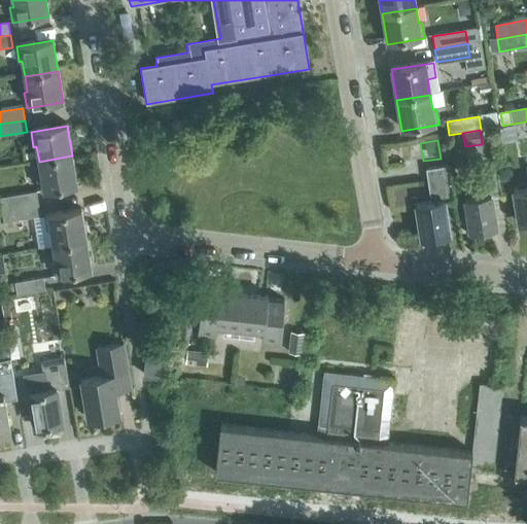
[(77,186),(72,155),(39,162),(41,177),(38,177),(41,193),(77,186)]
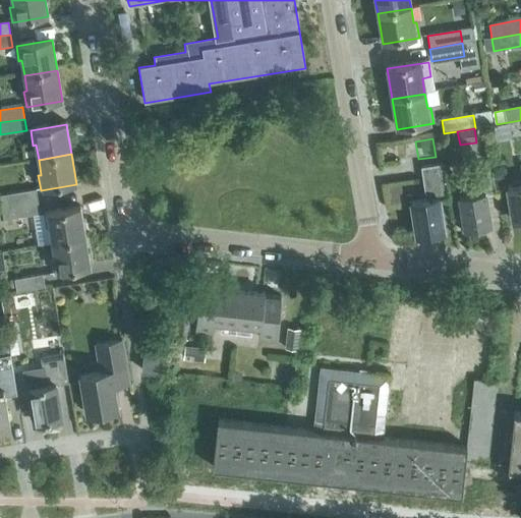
[(440,199),(449,198),(444,165),(421,168),(426,200),(411,203),(417,237),(445,233),(440,199)]
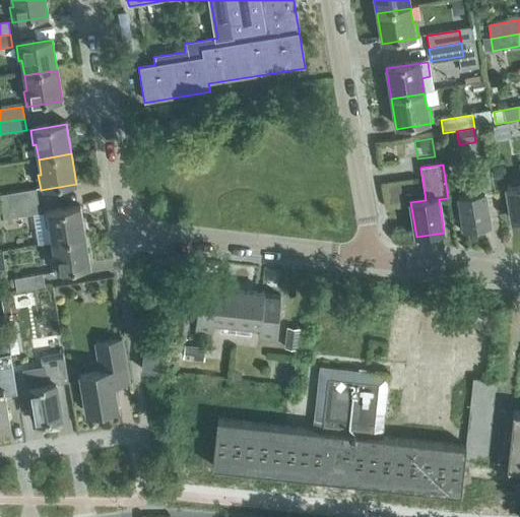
[(519,165),(519,166),(519,169),(519,185),(507,188),(512,222),(519,220),(519,165)]
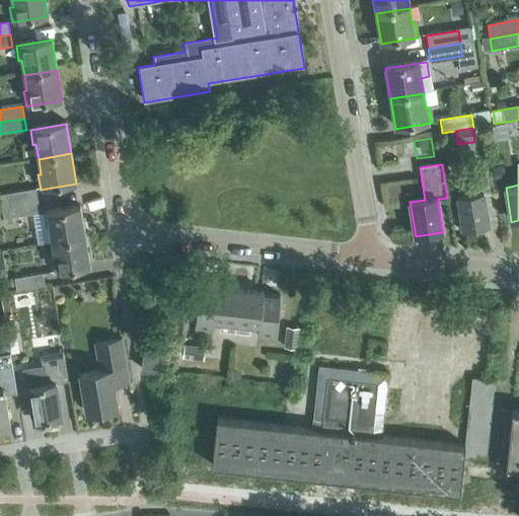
[(484,194),(494,192),(491,171),(468,174),(472,195),(458,197),(463,229),(489,225),(484,194)]
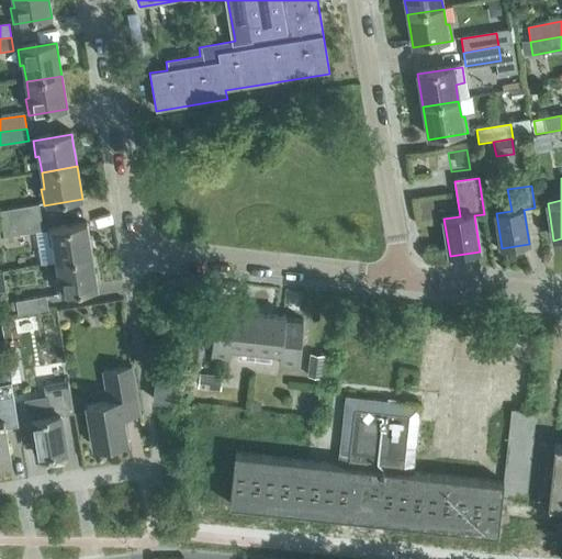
[(41,219),(38,205),(0,212),(0,214),(2,225),(41,219)]
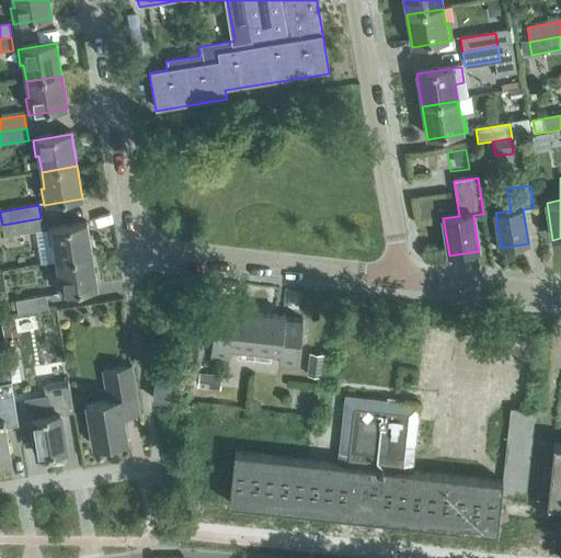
[(43,231),(41,218),(2,225),(4,238),(43,231)]
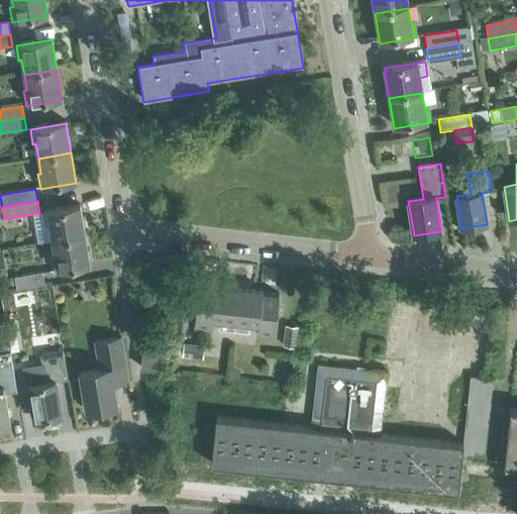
[(49,226),(53,241),(85,236),(80,206),(43,212),(46,227),(49,226)]
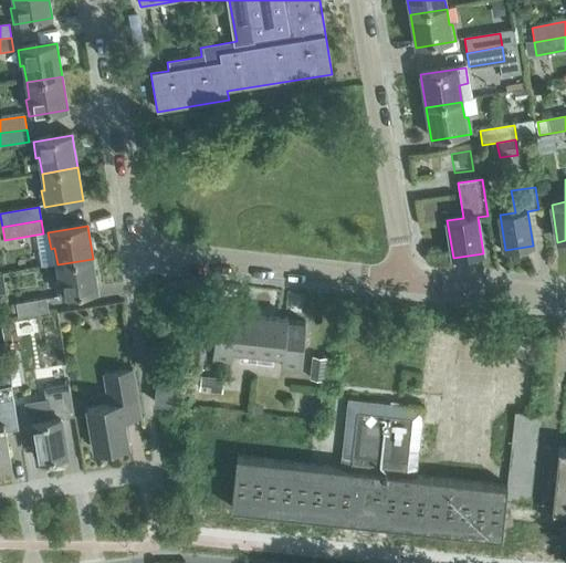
[(98,292),(93,259),(58,264),(60,281),(56,282),(59,298),(98,292)]
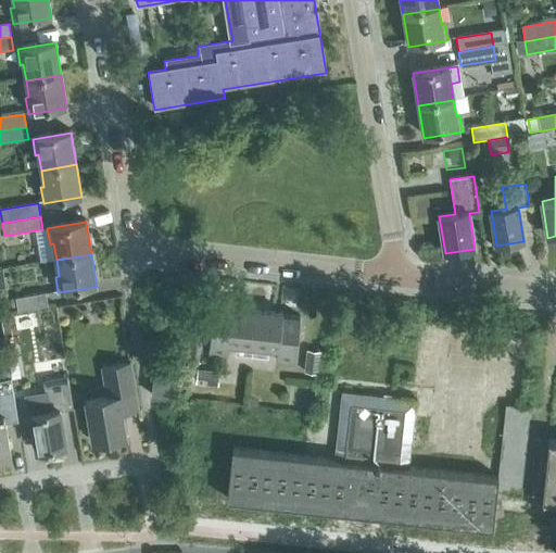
[(48,309),(46,294),(14,300),(16,313),(48,309)]
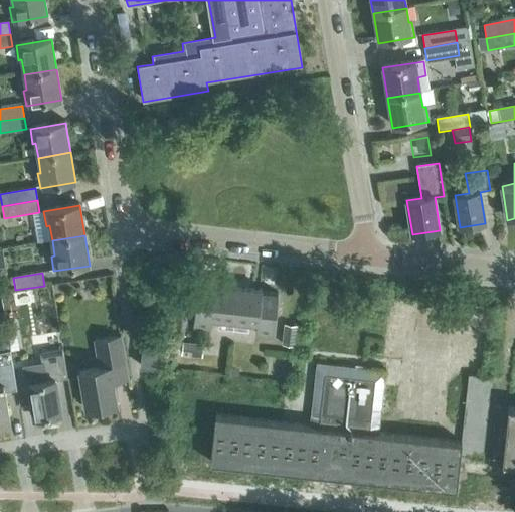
[(197,286),(193,328),(210,330),(211,319),(219,320),(218,330),(233,332),(248,334),(249,323),(256,324),(255,335),(274,337),(278,295),(262,293),(262,291),(237,289),(214,286),(213,288),(197,286)]
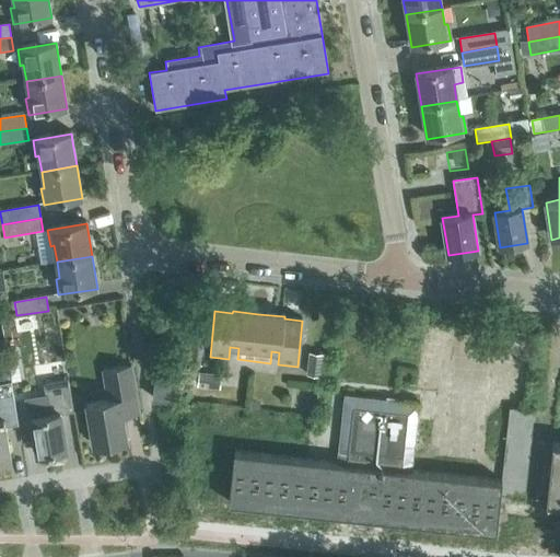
[(206,340),(191,339),(188,366),(203,367),(206,340)]
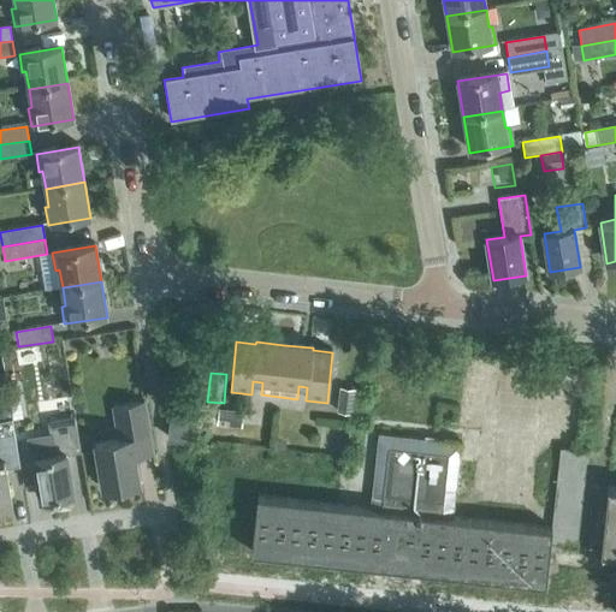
[(21,400),(18,390),(7,392),(10,403),(21,400)]
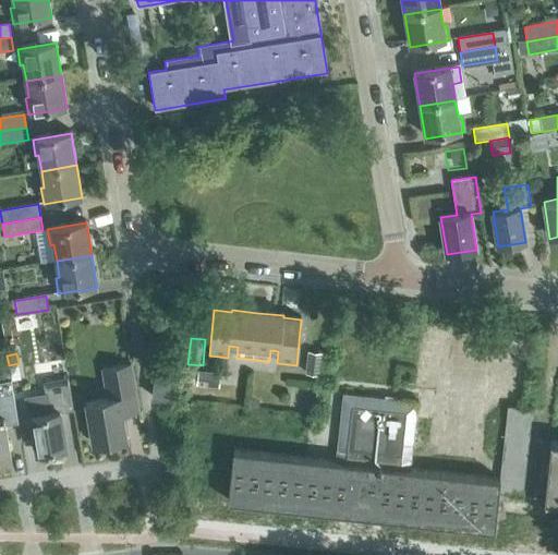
[(307,353),(305,375),(319,377),(323,356),(307,353)]
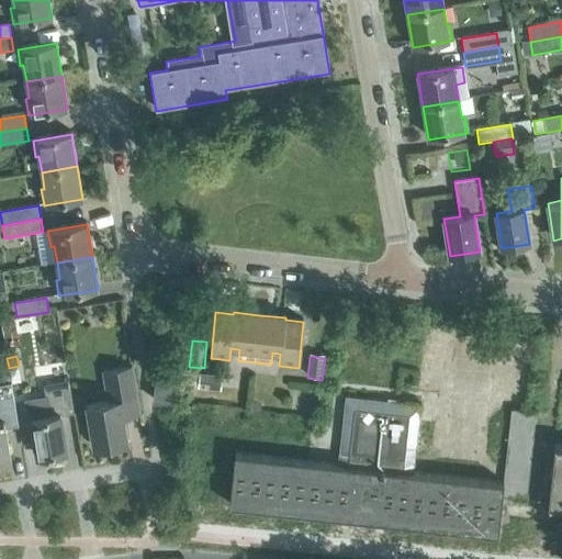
[(0,376),(9,375),(7,360),(0,360),(0,376)]
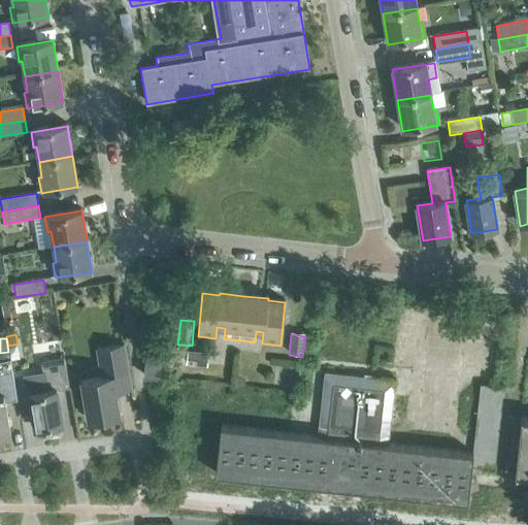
[(116,393),(131,390),(123,347),(97,351),(102,379),(81,382),(89,421),(120,416),(116,393)]
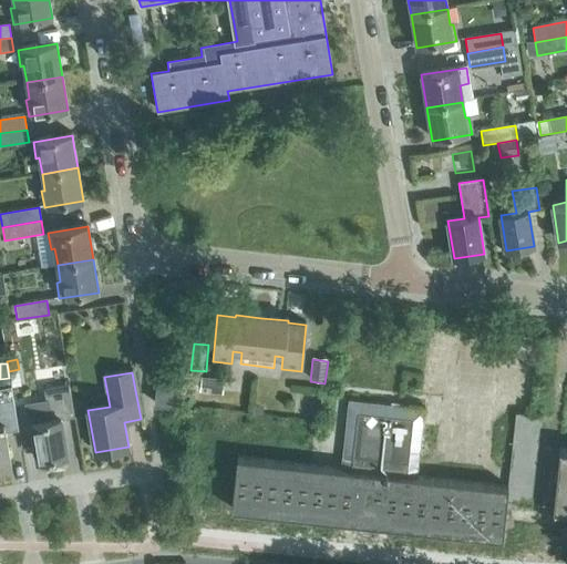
[(199,393),(223,396),(224,381),(200,379),(199,393)]
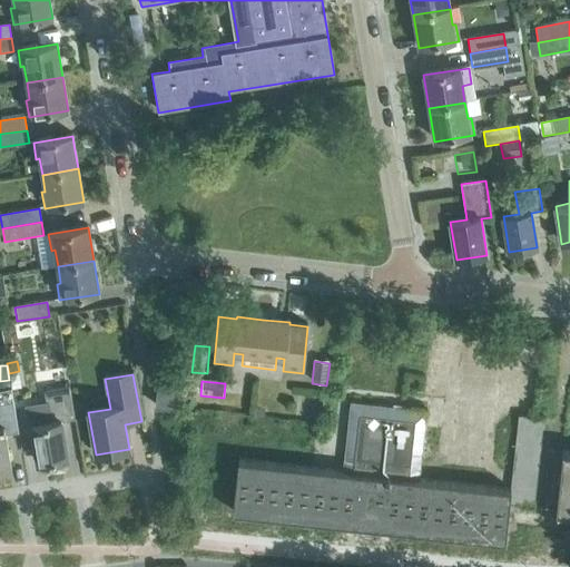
[(45,390),(47,404),(25,409),(27,424),(30,423),(38,465),(68,459),(61,423),(75,421),(69,385),(45,390)]
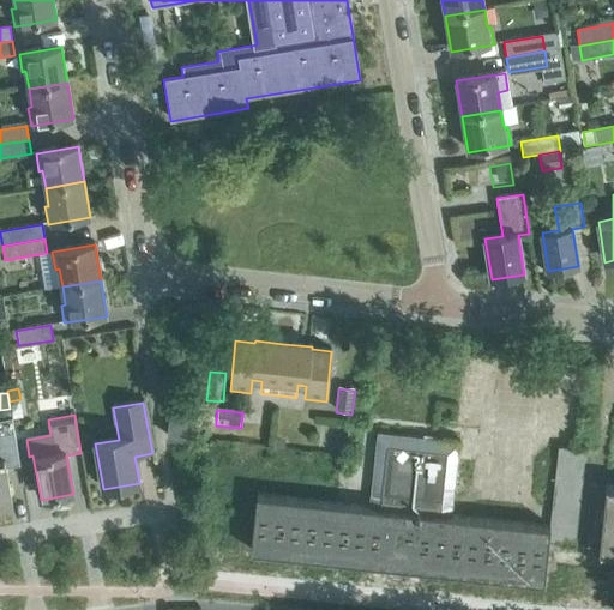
[(191,441),(193,420),(170,417),(168,439),(191,441)]
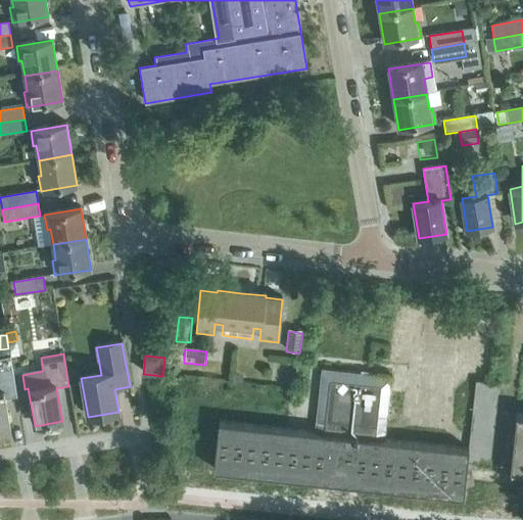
[(16,397),(12,376),(11,370),(0,371),(0,431),(10,430),(4,399),(16,397)]
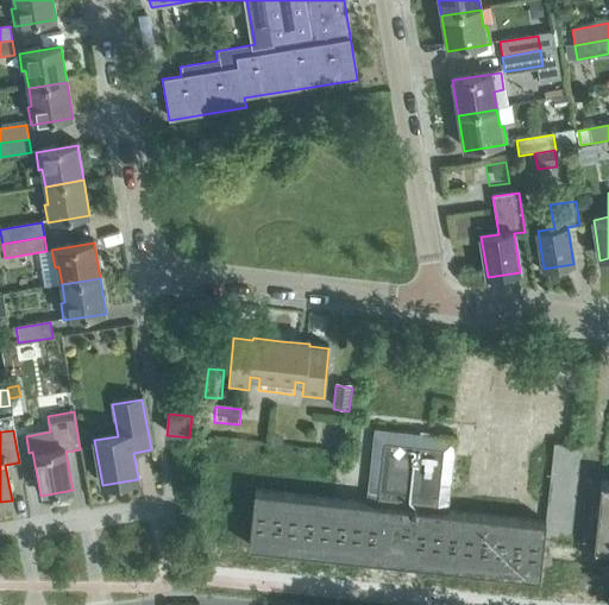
[(554,447),(546,524),(544,540),(570,542),(579,449),(554,447)]
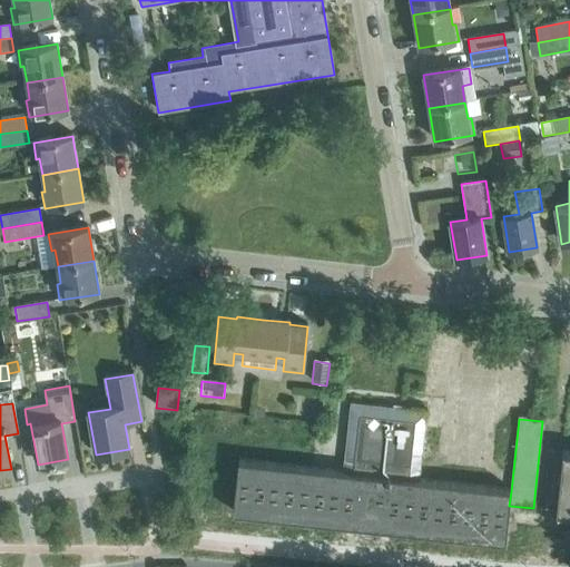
[(569,517),(569,452),(562,452),(556,516),(569,517)]
